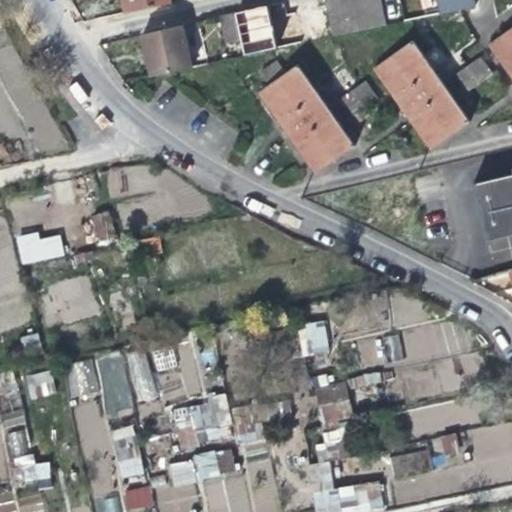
[(121,0),(124,11),(169,1),(168,0),(121,0)]
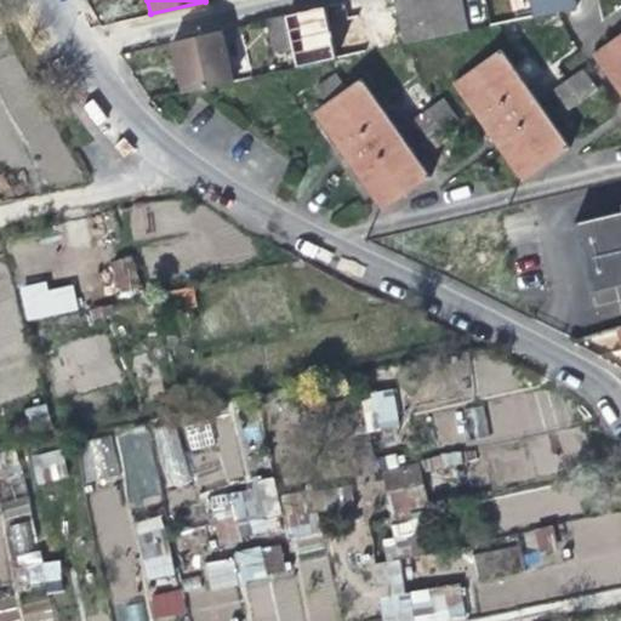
[(393,0),(404,44),(434,38),(426,0),(393,0)]
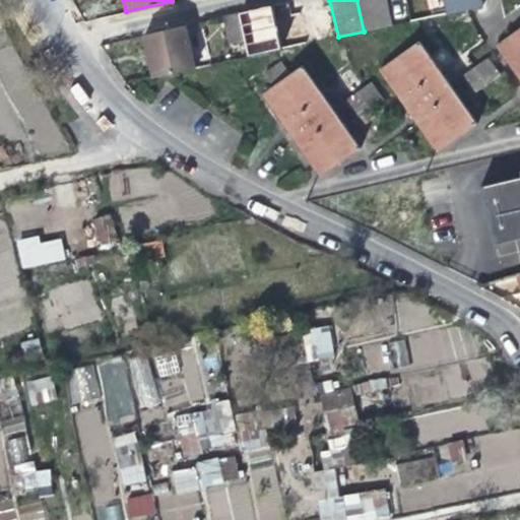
[(385,0),(356,0),(364,31),(391,25),(385,0)]
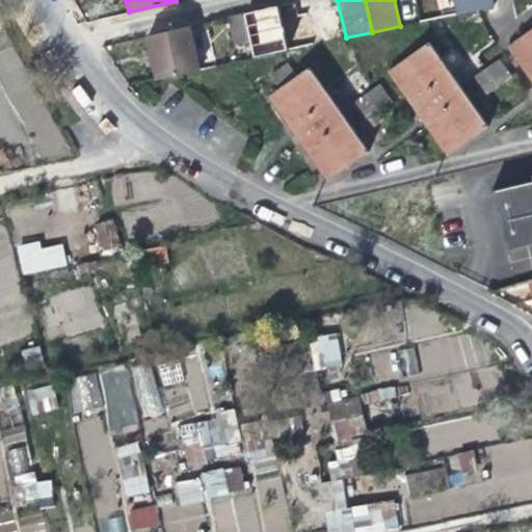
[(491,6),(489,0),(462,0),(466,12),(491,6)]
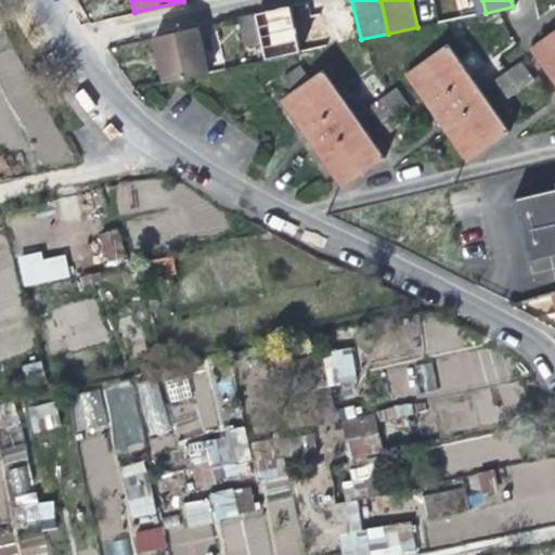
[(242,48),(261,43),(256,21),(255,14),(235,18),(242,48)]
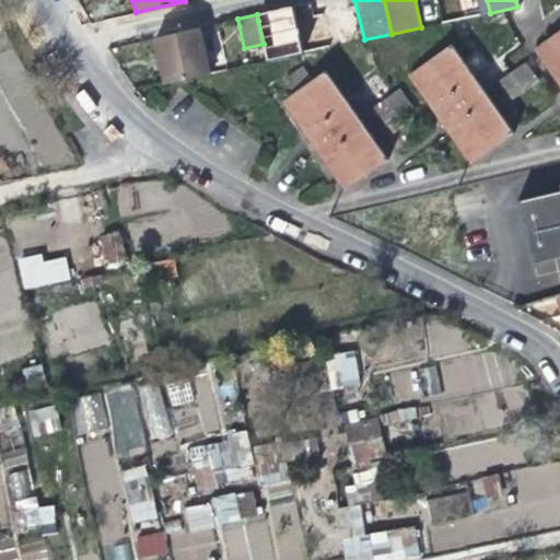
[(286,14),(258,21),(264,44),(267,60),(295,55),(286,14)]
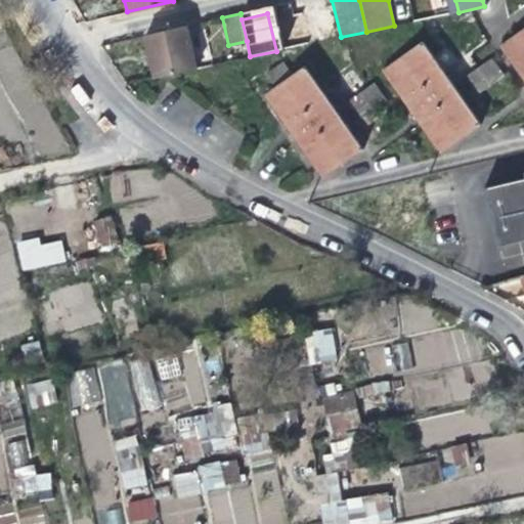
[(193,69),(184,26),(143,35),(148,57),(154,78),(193,69)]
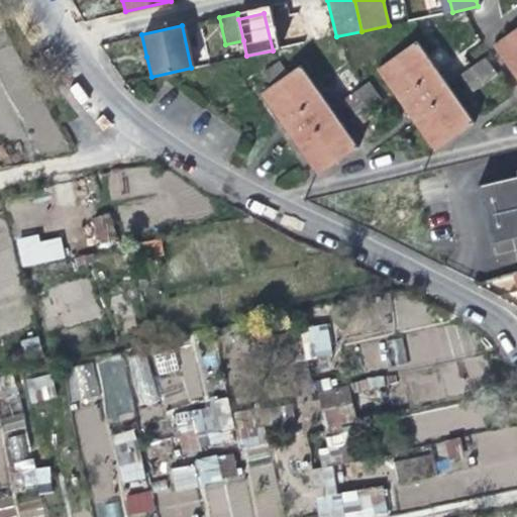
[(516,27),(493,45),(511,69),(516,77),(516,27)]
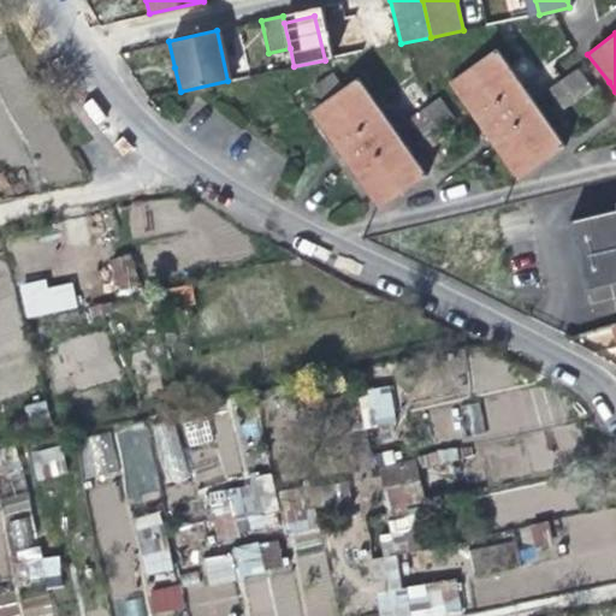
[(496,47),(450,81),(461,96),(486,131),(521,178),(567,143),(552,124),(515,72),(496,47)]
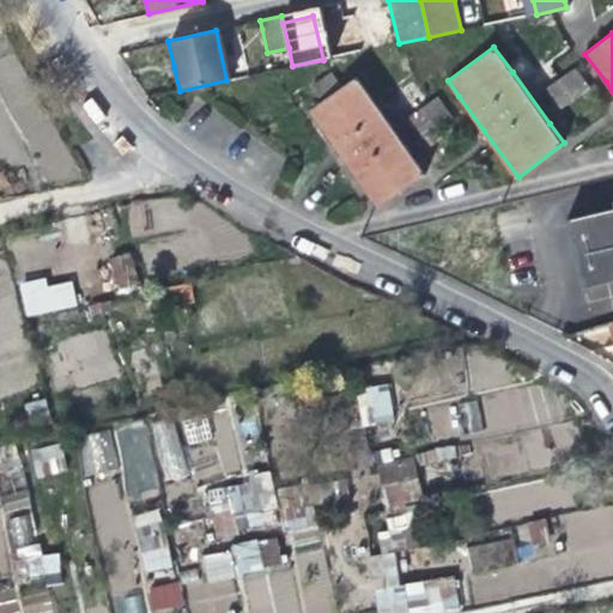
[(589,87),(574,67),(542,91),(558,111),(589,87)]
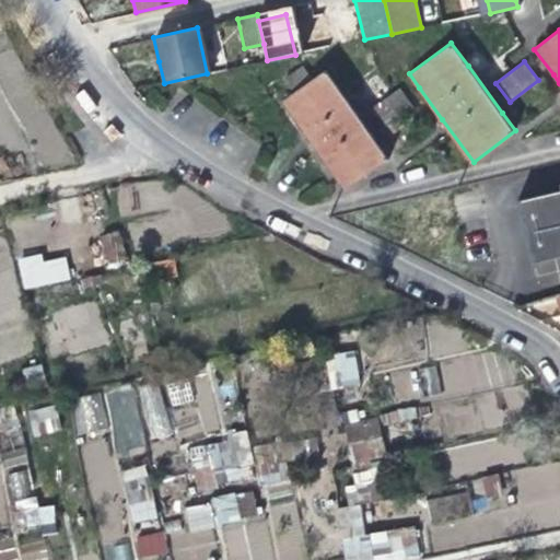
[(325,70),(311,81),(300,67),(282,80),(293,93),(283,101),(293,114),(307,135),(347,187),(388,156),(374,137),(338,88),(325,70)]
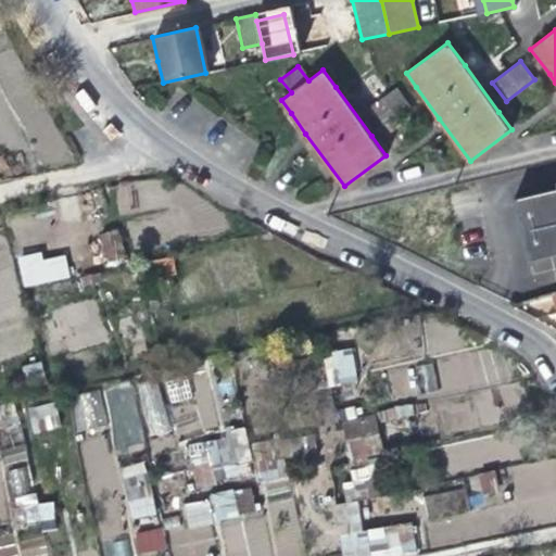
[(408,104),(396,88),(368,109),(380,125),(408,104)]
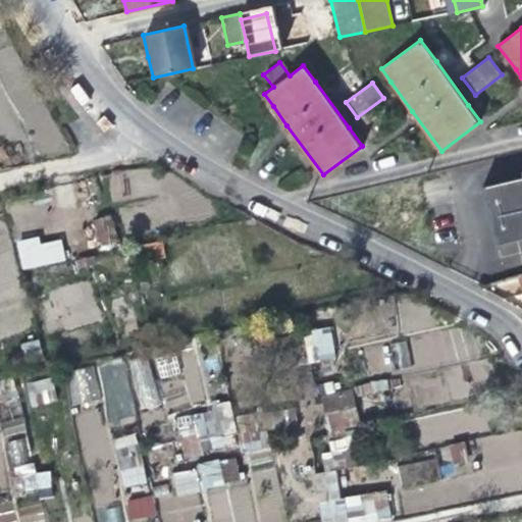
[(521,175),(484,184),(490,218),(497,244),(521,238),(521,175)]
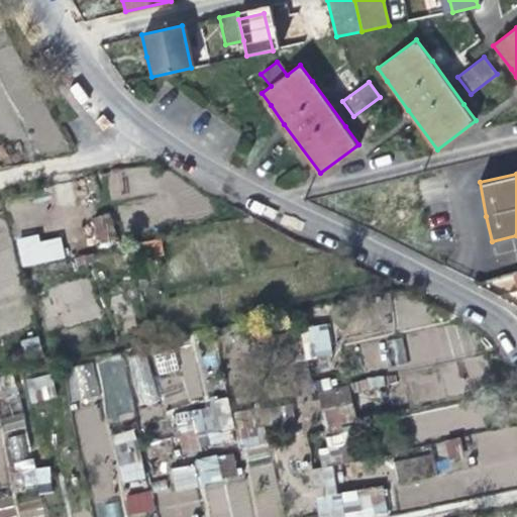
[(88,220),(98,247),(119,239),(108,212),(88,220)]
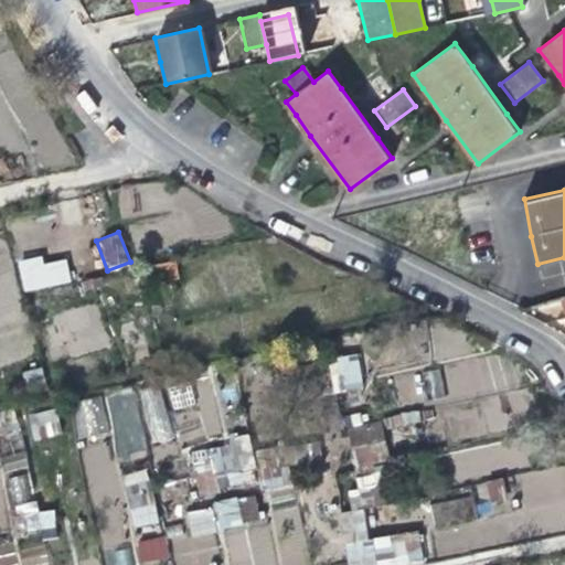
[(22,291),(70,283),(65,255),(17,263),(22,291)]
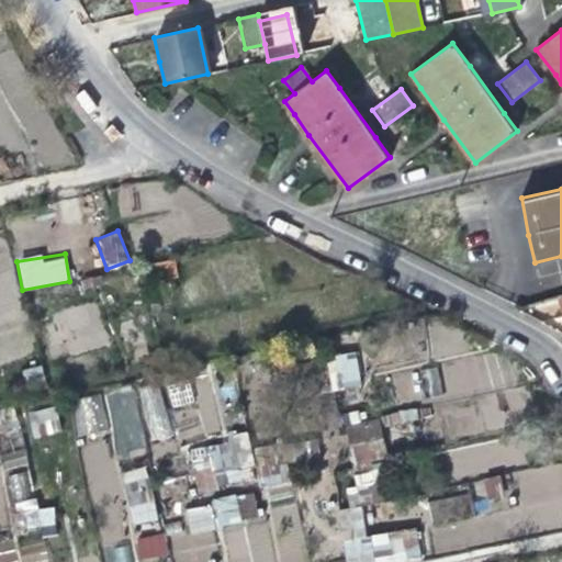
[(99,307),(75,305),(71,338),(96,341),(99,307)]
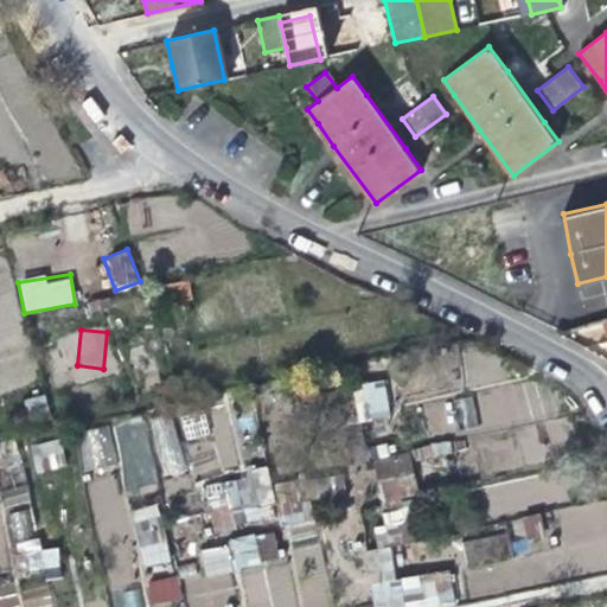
[(358,421),(390,417),(385,381),(353,385),(358,421)]
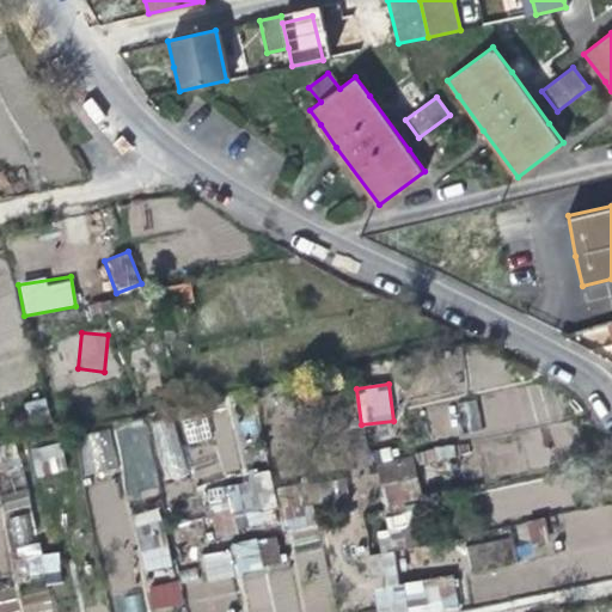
[(459,402),(464,429),(481,427),(476,399),(459,402)]
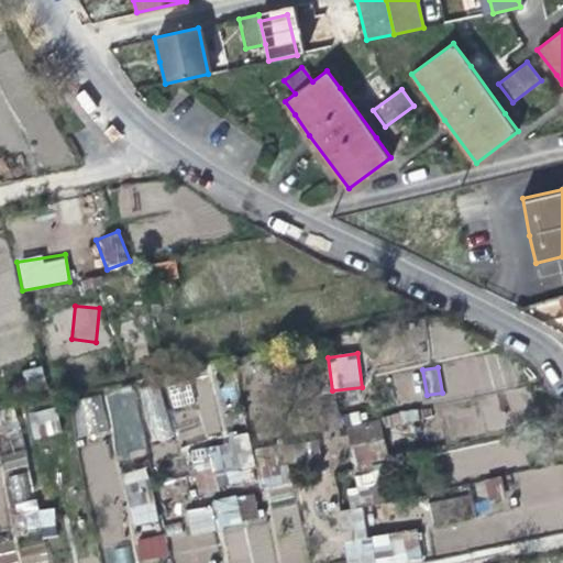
[(196,429),(219,428),(216,378),(168,381),(169,406),(195,405),(196,429)]
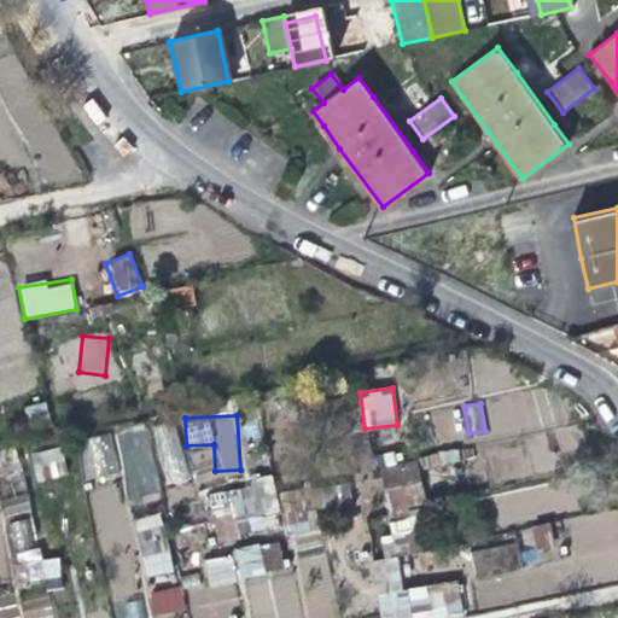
[(158,425),(167,484),(186,482),(179,423),(158,425)]
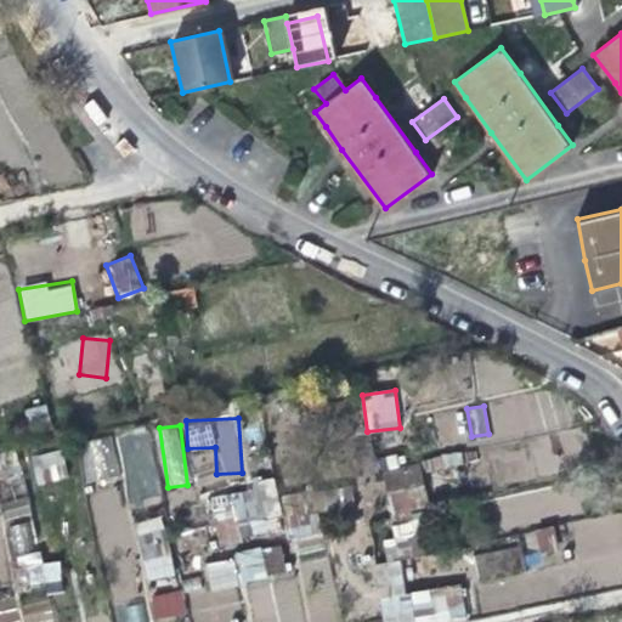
[(125,505),(158,503),(153,431),(120,434),(125,505)]
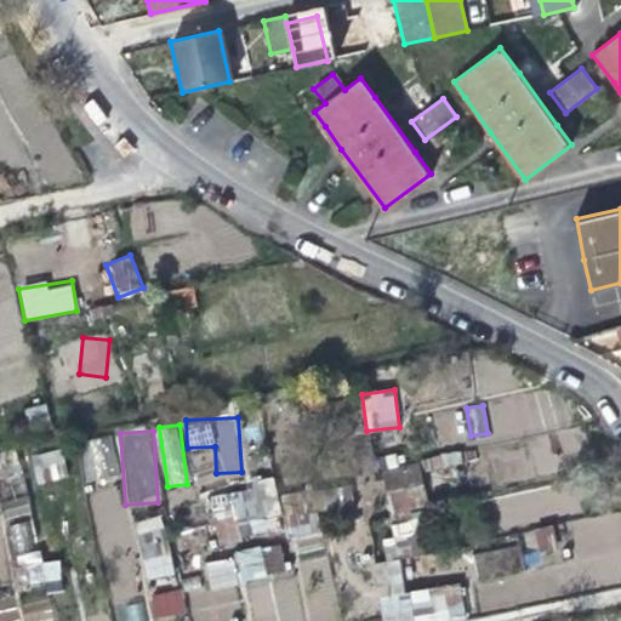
[(93,438),(97,476),(119,474),(115,437),(93,438)]
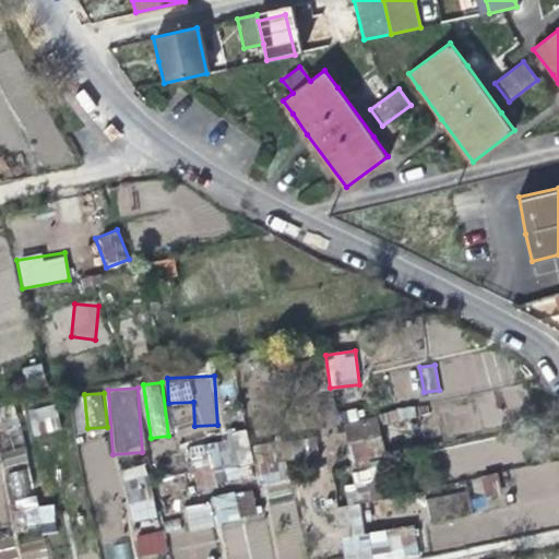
[(33,435),(60,430),(56,406),(28,409),(33,435)]
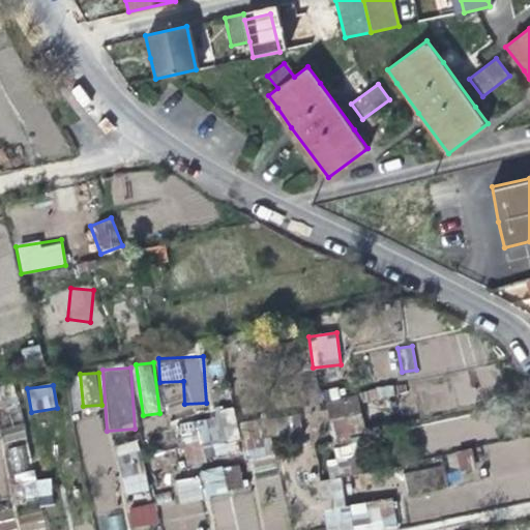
[(360,396),(329,399),(331,438),(362,437),(360,396)]
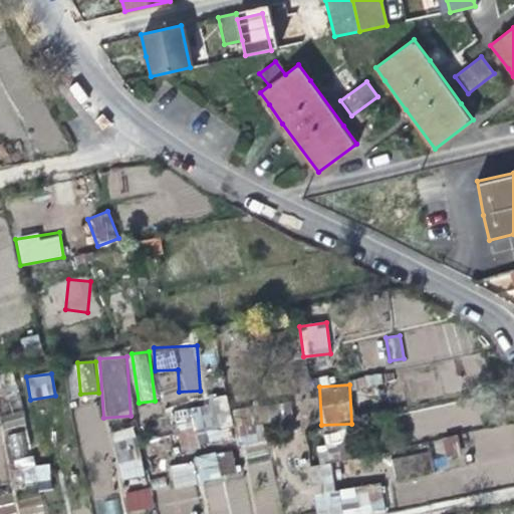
[(178,448),(232,441),(227,400),(172,407),(178,448)]
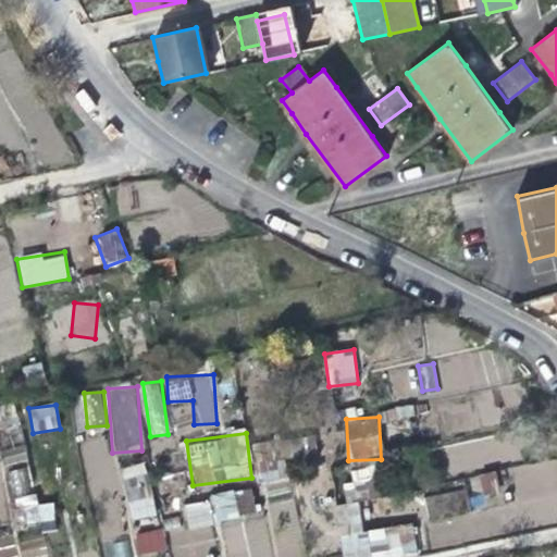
[(120,468),(130,521),(156,517),(146,463),(120,468)]
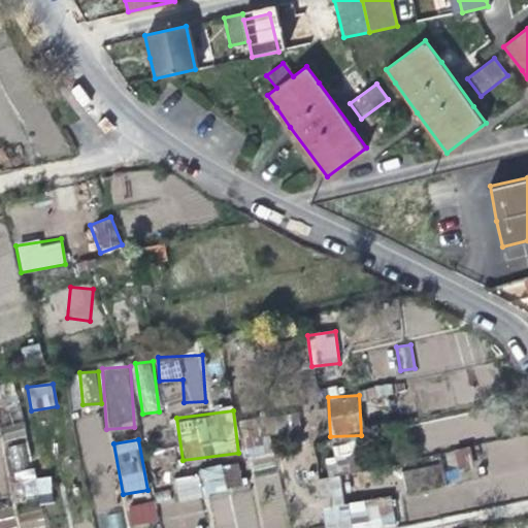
[(12,470),(30,466),(25,442),(6,447),(12,470)]
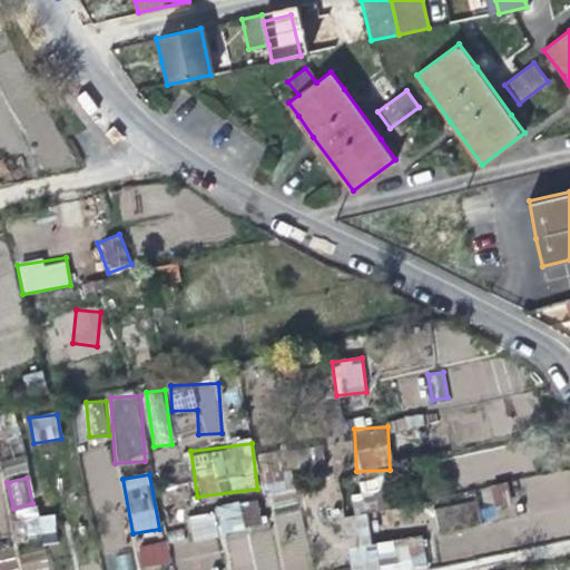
[(350,490),(357,513),(387,503),(380,480),(350,490)]
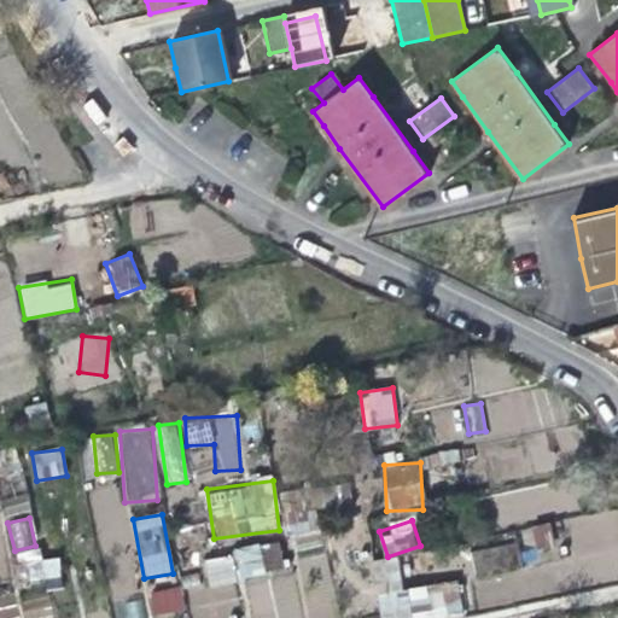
[(549,524),(518,528),(519,543),(471,549),(473,571),(554,560),(549,524)]
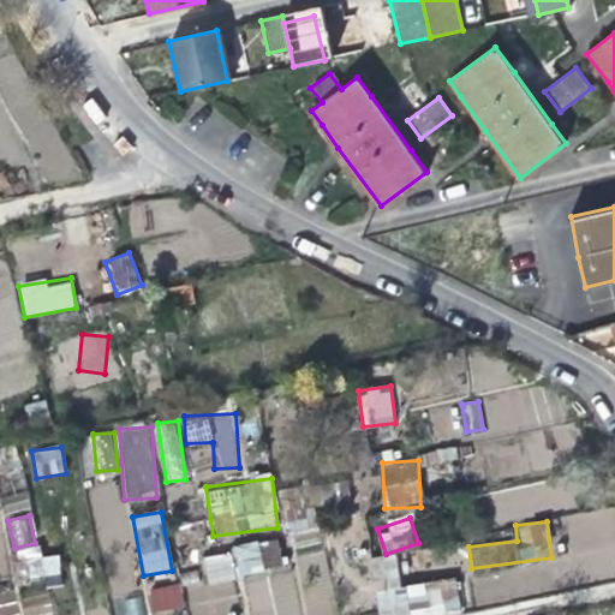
[(243,577),(249,614),(298,614),(286,538),(202,553),(206,581),(243,577)]
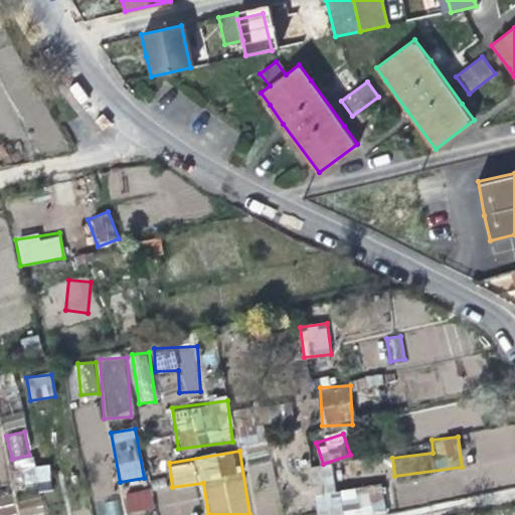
[(48,464),(34,466),(32,458),(14,460),(18,490),(51,486),(48,464)]
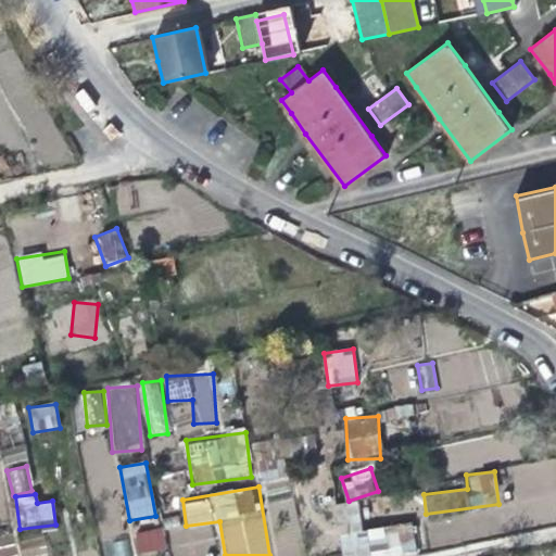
[(336,504),(343,555),(408,555),(416,555),(412,522),(362,530),(357,501),(336,504)]
